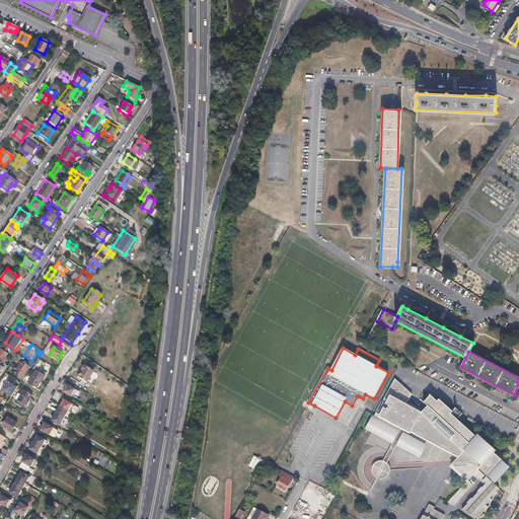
[(14,370),(15,371),(13,374),(23,380),(31,368),(21,362),(17,368),(16,367),(14,370)]
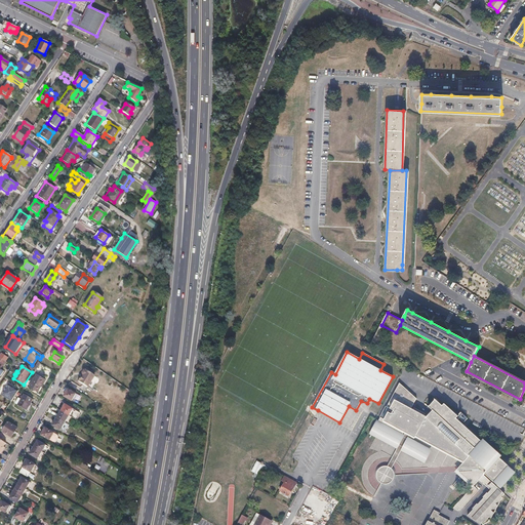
[(87,388),(94,376),(85,370),(83,370),(82,373),(82,375),(83,375),(81,377),(78,381),(87,388)]
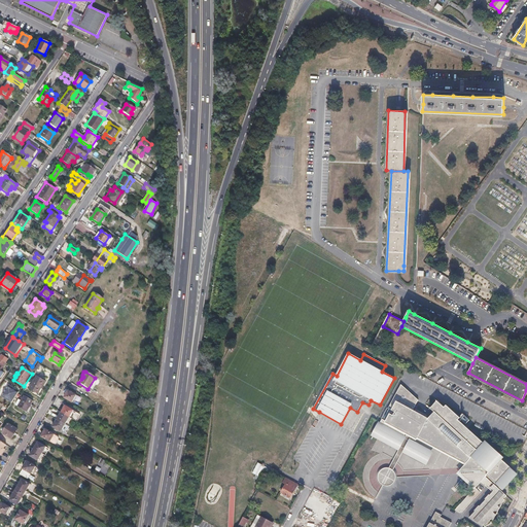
[(46,381),(37,376),(30,389),(38,394),(42,388),(46,381)]
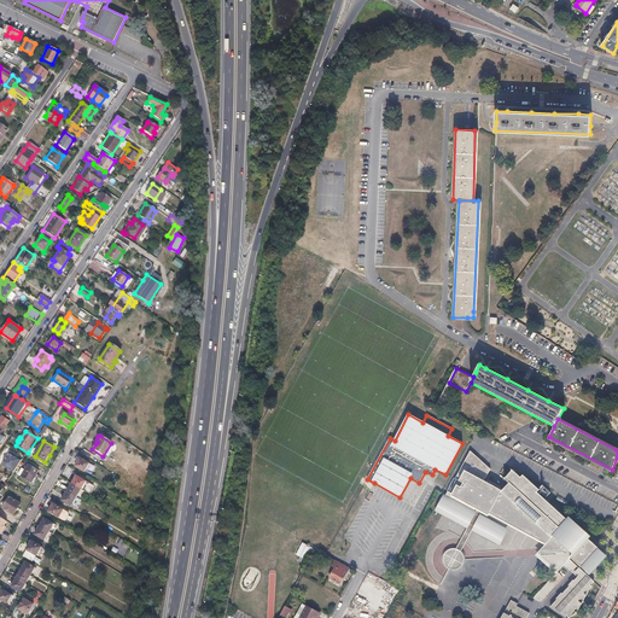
[(594,581),(572,561),(570,559),(571,558),(572,557),(571,555),(576,547),(584,552),(593,542),(588,537),(587,540),(552,507),(551,508),(546,505),(544,507),(541,503),(543,502),(528,488),(525,490),(514,479),(509,483),(505,489),(488,481),(487,482),(484,481),(490,470),(471,452),(455,479),(464,483),(461,488),(458,485),(453,494),(448,491),(439,508),(467,524),(478,503),(479,505),(481,506),(482,503),(485,506),(484,507),(485,508),(489,511),(488,512),(508,524),(509,522),(548,543),(554,547),(554,557),(563,557),(564,565),(567,569),(569,570),(571,569),(579,576),(551,607),(565,617),(569,614),(570,616),(576,608),(578,610),(592,586),(590,584),(594,581)]
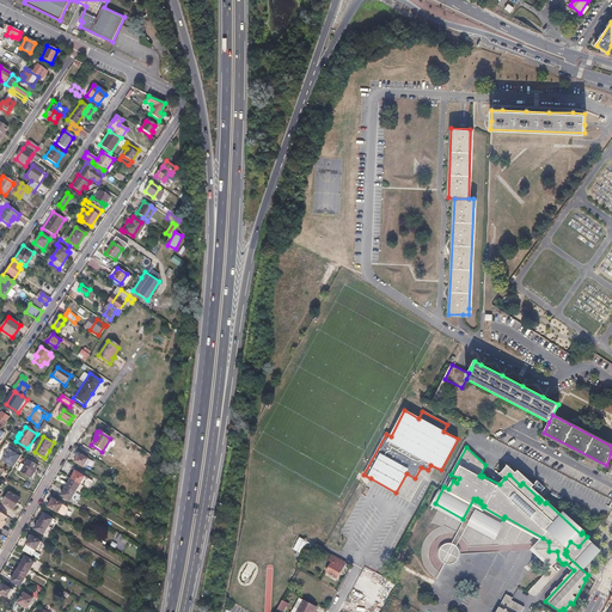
[(22,457),(11,450),(2,461),(13,469),(22,457)]
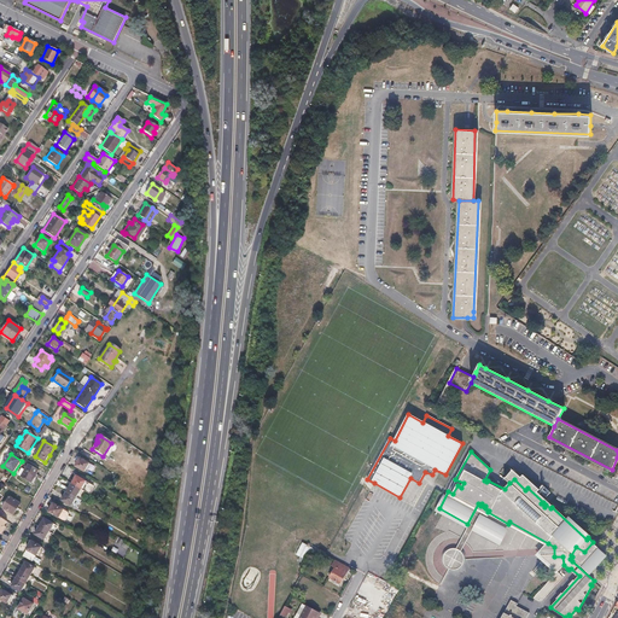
[(88,464),(80,459),(75,466),(85,472),(88,464)]
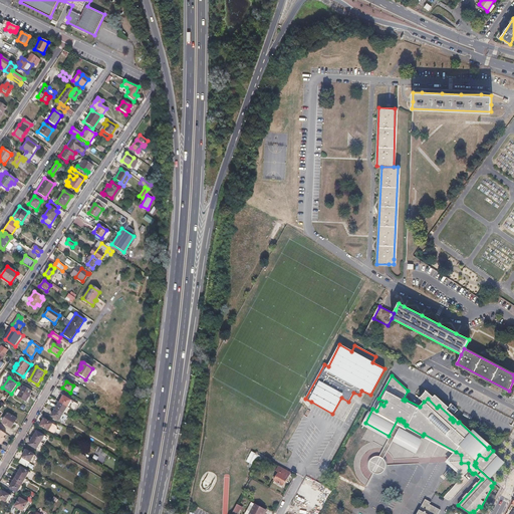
[(33,392),(24,387),(17,398),(26,403),(29,398),(33,392)]
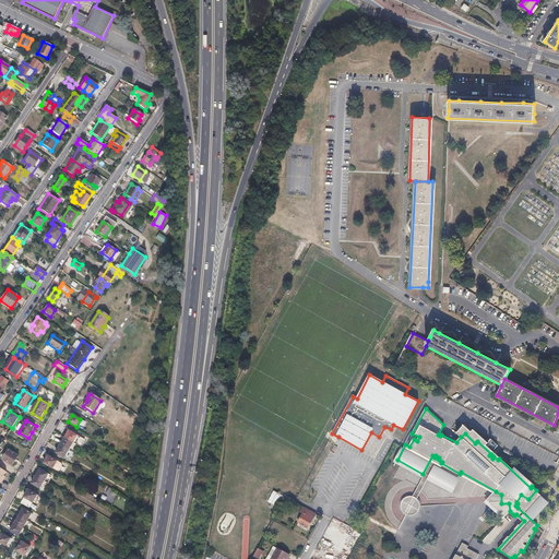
[(492,459),(494,456),(498,460),(499,459),(531,488),(532,486),(500,458),(479,438),(464,424),(456,432),(461,437),(465,433),(475,443),(477,441),(491,454),(489,455),(492,459)]
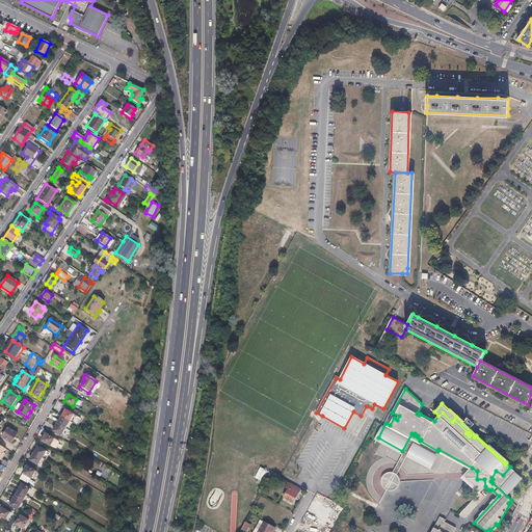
[(74,415),(65,409),(61,417),(57,424),(53,431),(61,435),(65,428),(70,421),(74,415)]
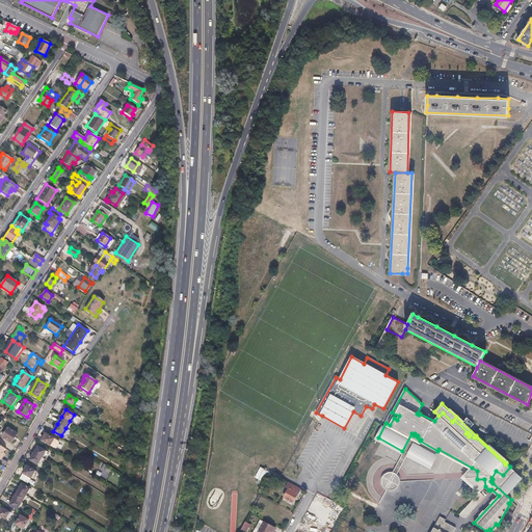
[(18,434),(8,428),(2,437),(11,444),(15,439),(18,434)]
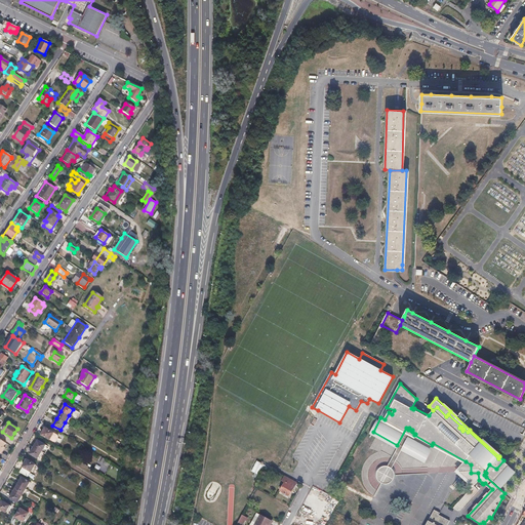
[(45,428),(41,435),(53,442),(54,442),(56,441),(56,440),(57,439),(57,437),(57,436),(56,435),(45,428)]
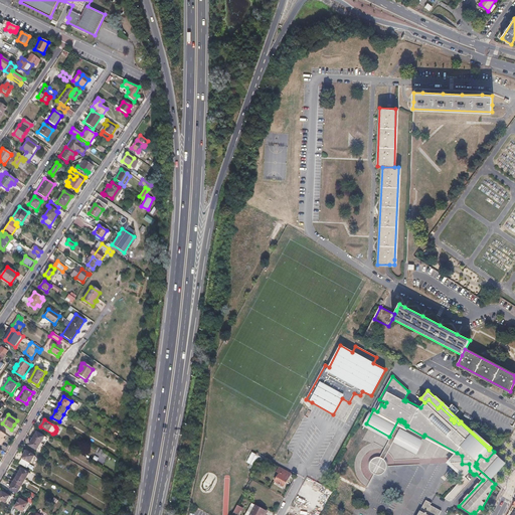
[(424,442),(401,428),(402,426),(404,423),(403,422),(404,421),(401,419),(400,421),(399,420),(398,419),(389,437),(366,423),(364,426),(387,440),(389,441),(379,457),(380,457),(381,458),(382,458),(383,459),(384,459),(393,443),(416,456),(424,442)]
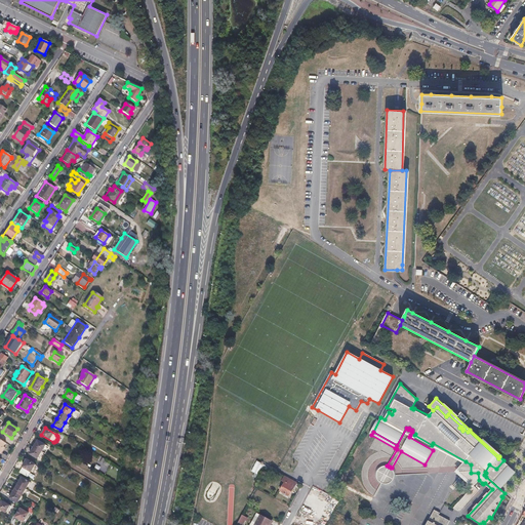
[(38,441),(34,448),(30,454),(37,459),(41,452),(45,445),(38,441)]
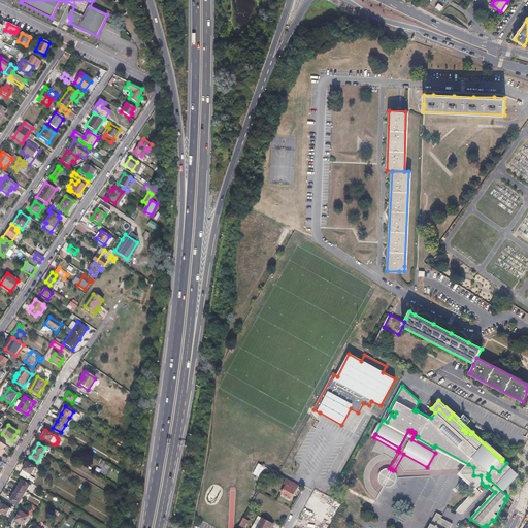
[(101,459),(96,469),(106,474),(109,466),(105,464),(106,461),(101,459)]
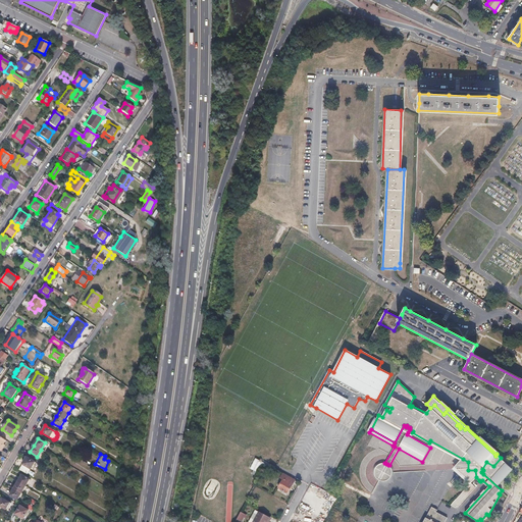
[(35,462),(27,457),(22,464),(31,469),(35,462)]
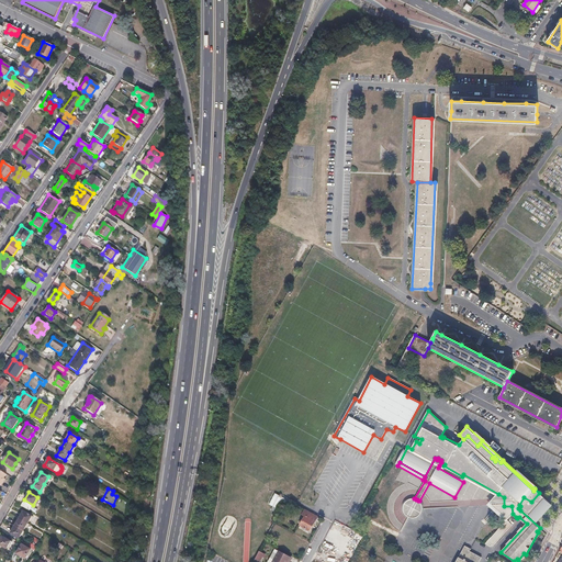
[(280,495),(276,493),(269,505),(272,506),(271,509),(273,512),(272,515),(277,517),(287,497),(281,494),(280,495)]
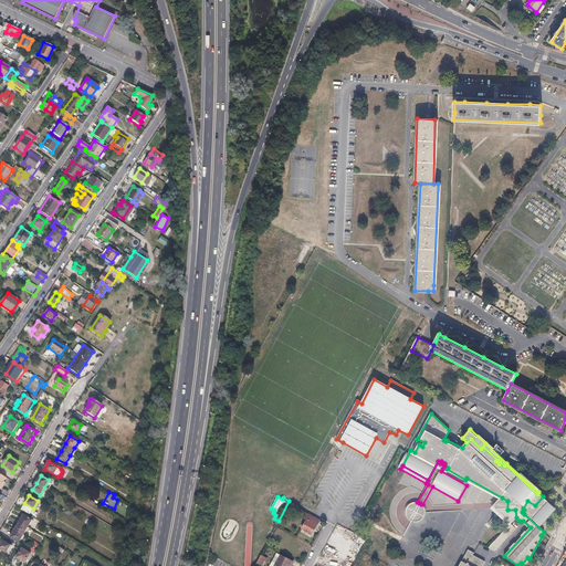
[(535,505),(527,501),(523,509),(524,510),(523,511),(541,526),(556,509),(544,498),(543,496),(535,505)]
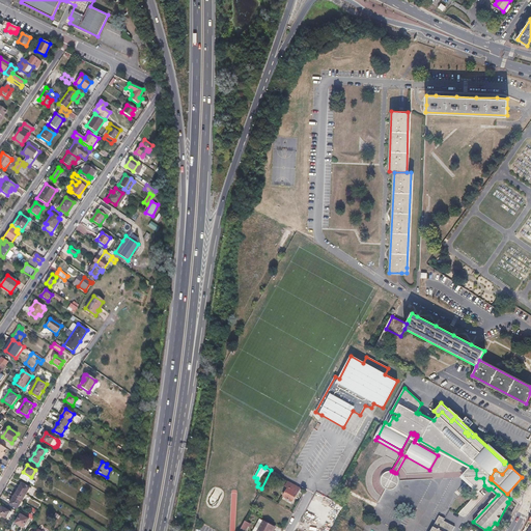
[(471,467),(463,475),(479,491),(484,485),(483,478),(476,478),(476,470),(471,467)]
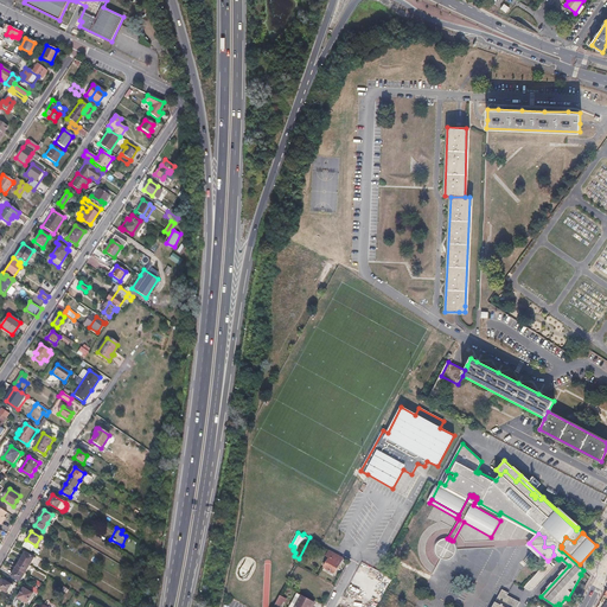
[(435,544),(434,548),(434,551),(435,554),(436,556),(439,558),(441,560),(443,561),(447,561),(449,560),(452,558),(454,556),(455,554),(457,551),(457,548),(455,545),(453,541),(452,541),(451,540),(449,540),(448,538),(447,538),(442,538),(439,541),(435,544)]
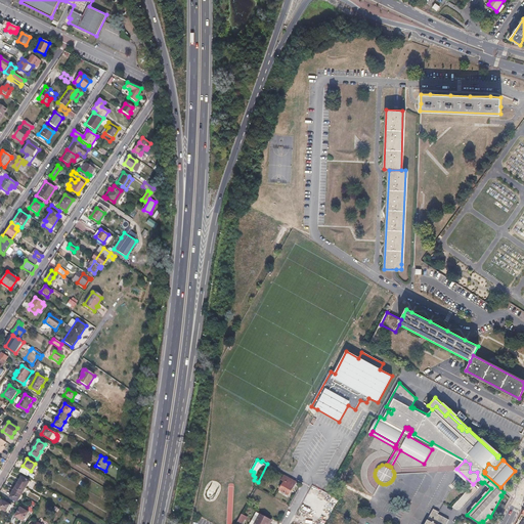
[(31,471),(23,466),(19,472),(28,476),(31,471)]
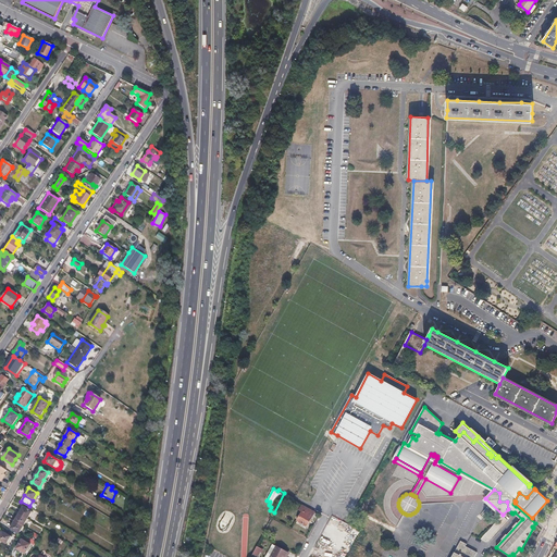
[(299,510),(302,511),(297,521),(307,527),(314,511),(302,505),(299,510)]
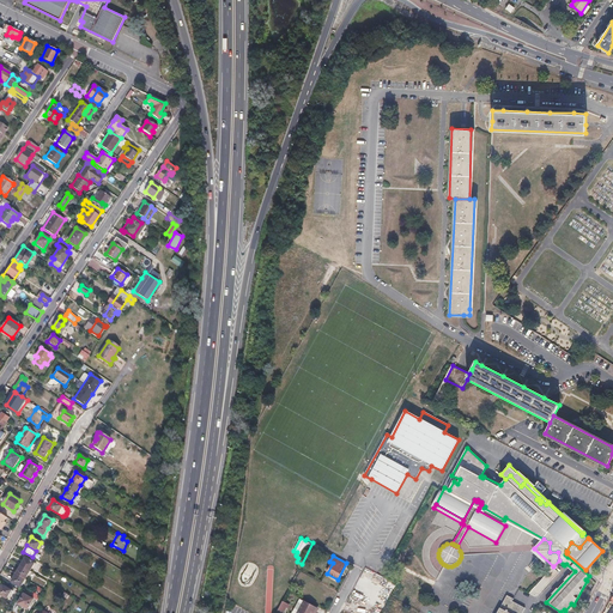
[(35,563),(25,558),(22,566),(17,574),(12,582),(20,587),(25,580),(30,571),(35,563)]
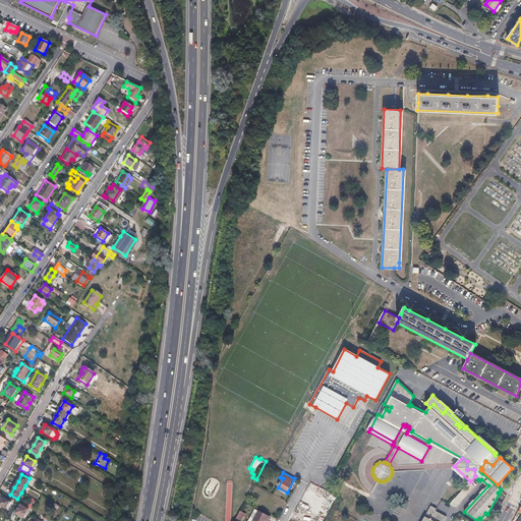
[(474,486),(470,482),(450,505),(454,507),(456,505),(457,506),(474,486)]
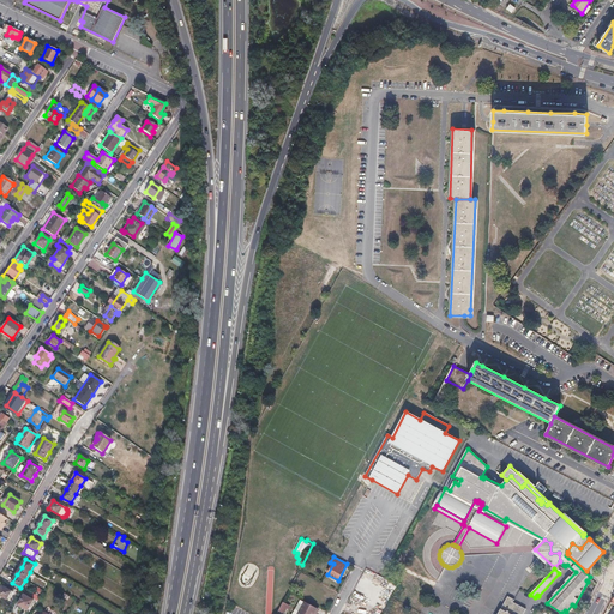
[(12,593),(2,587),(0,590),(0,595),(7,600),(12,593)]
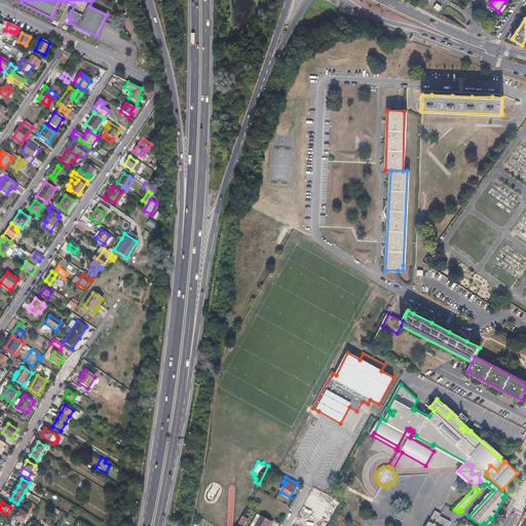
[(29,515),(21,510),(15,518),(24,523),(29,515)]
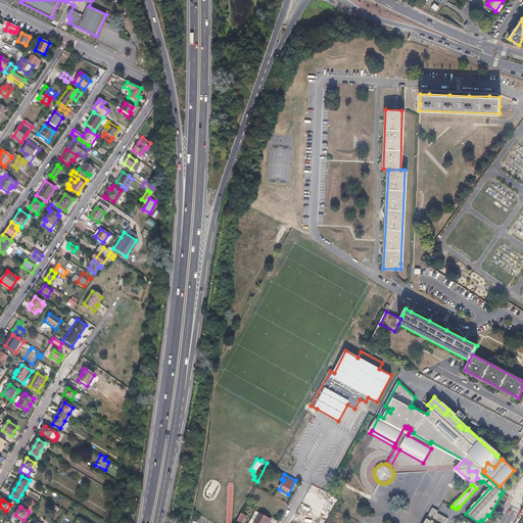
[(439,510),(433,507),(424,522),(445,522),(448,518),(437,512),(439,510)]
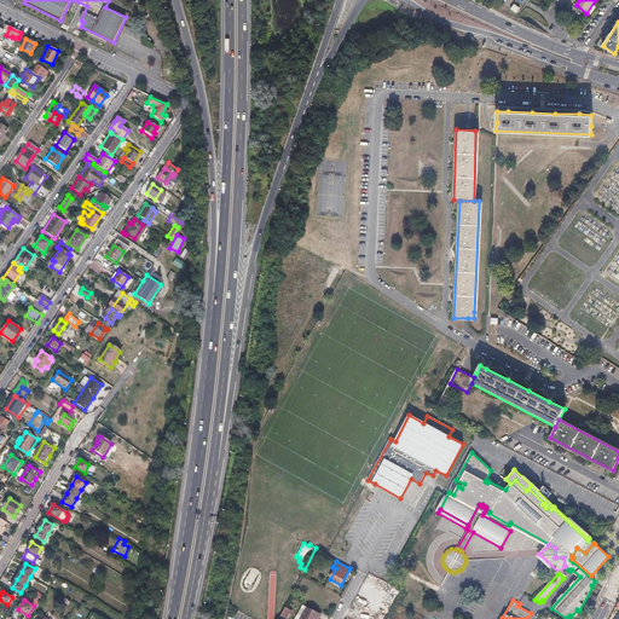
[(285,618),(291,609),(285,606),(278,615),(283,618),(285,618)]
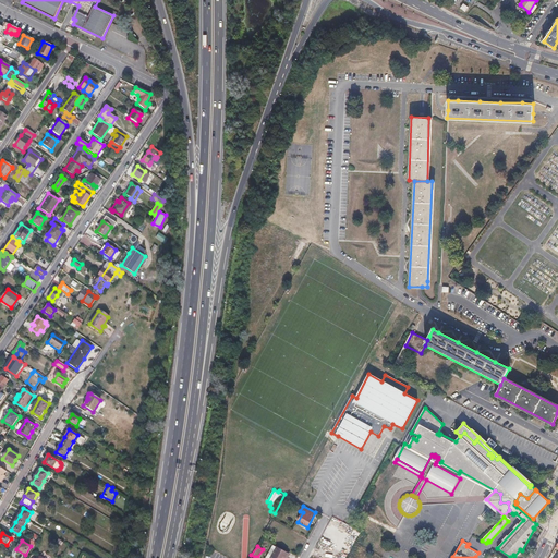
[(286,557),(288,554),(274,546),(266,557),(286,557)]
